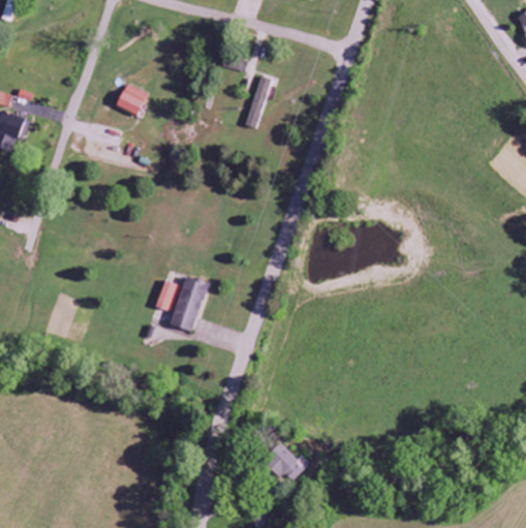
[(5,0),(2,21),(12,23),(17,0),(5,0)]
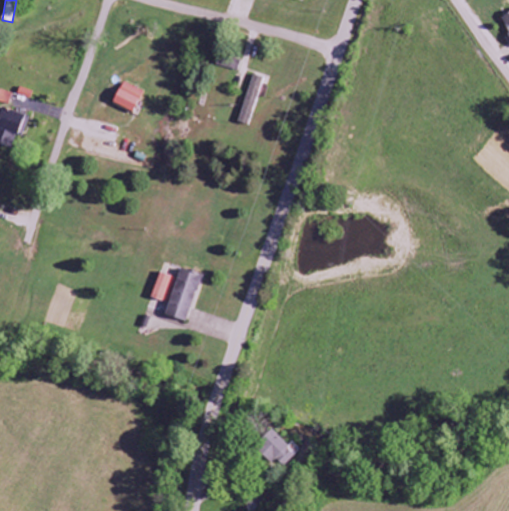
[(508,10),(498,17),(508,36),(508,10)]
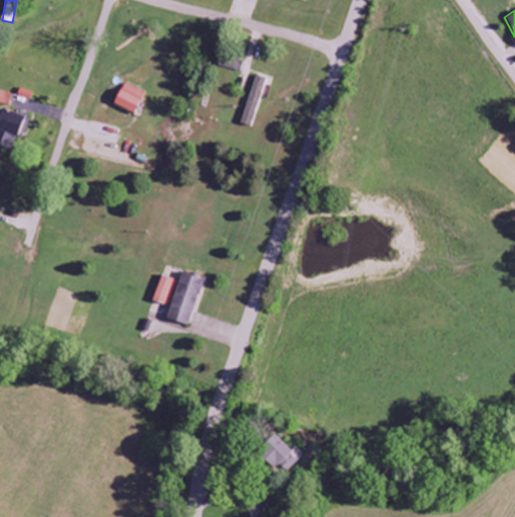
[(218,66),(240,72),(243,60),(221,54),(218,66)]
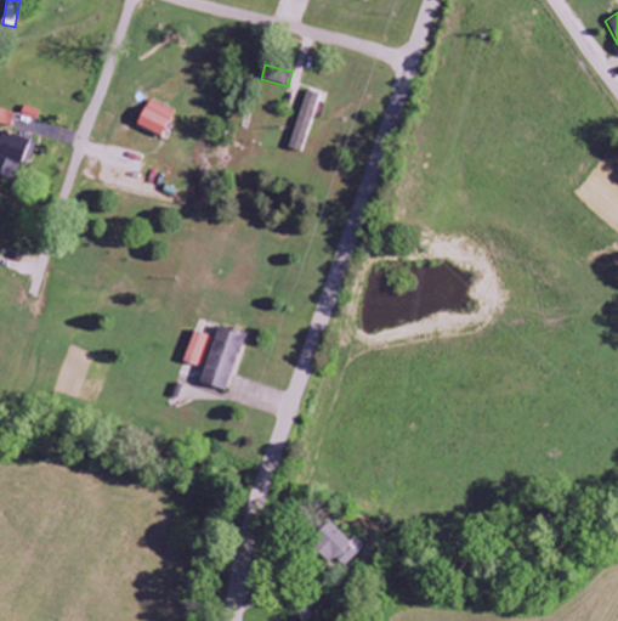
[(299,152),(318,94),(306,90),(287,147),(299,152)]
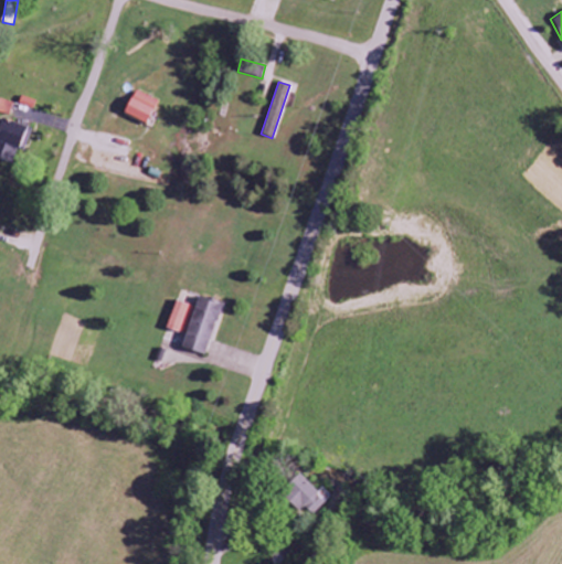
[(146,125),(155,98),(131,91),(122,116),(146,125)]
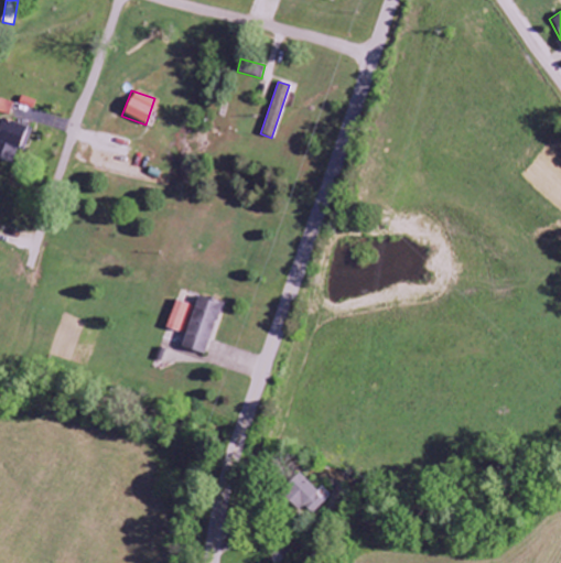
[(0,114),(9,116),(12,103),(0,99),(0,114)]
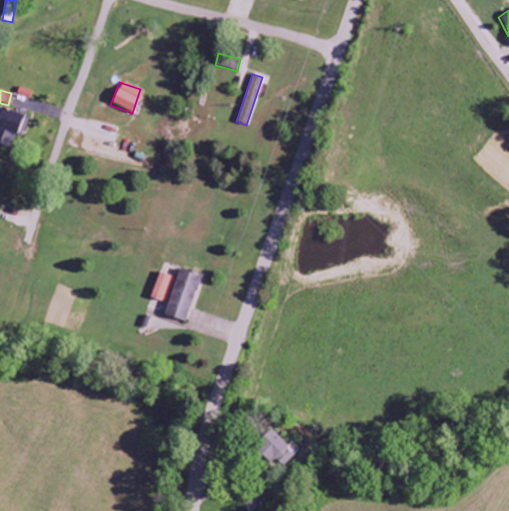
[(24,115),(0,107),(0,144),(10,148),(15,135),(17,136),(24,115)]
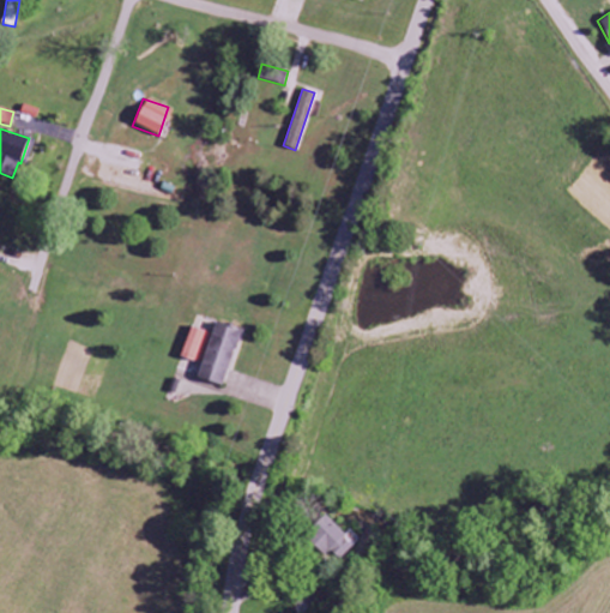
[(224,385),(241,329),(215,322),(211,332),(188,326),(180,356),(201,362),(197,378),(224,385)]
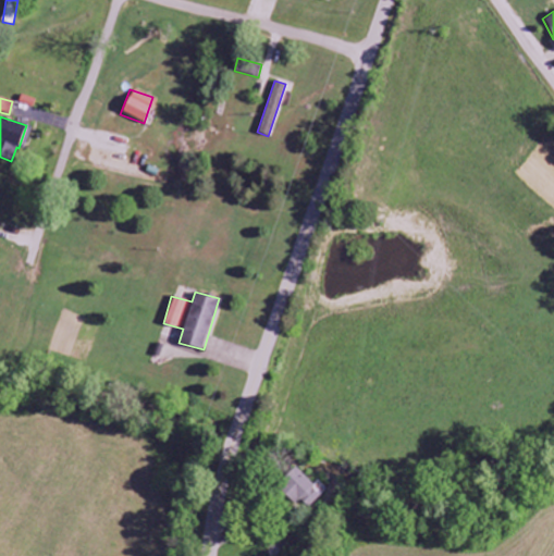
[(182,329),(162,324),(160,335),(179,340),(182,329)]
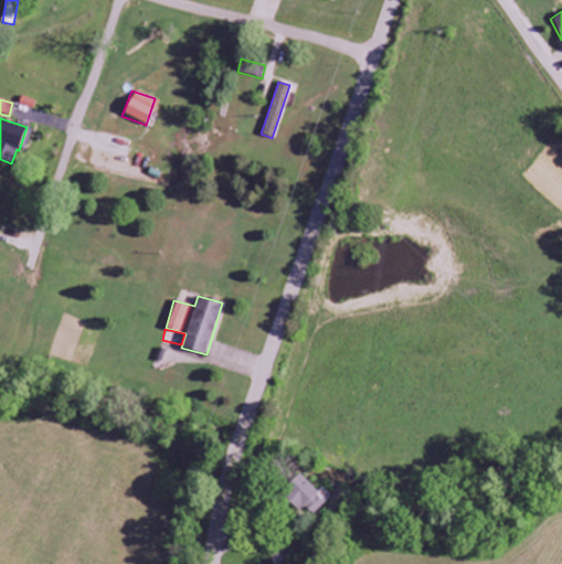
[(308,520),(327,498),(300,474),(281,496),(308,520)]
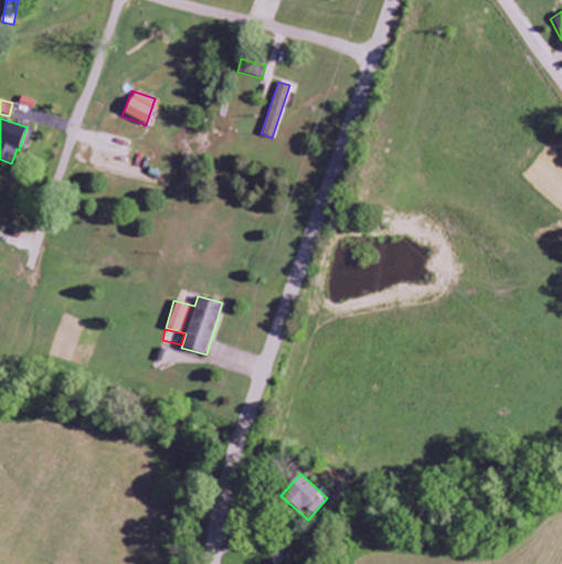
All buildings are outlined.
